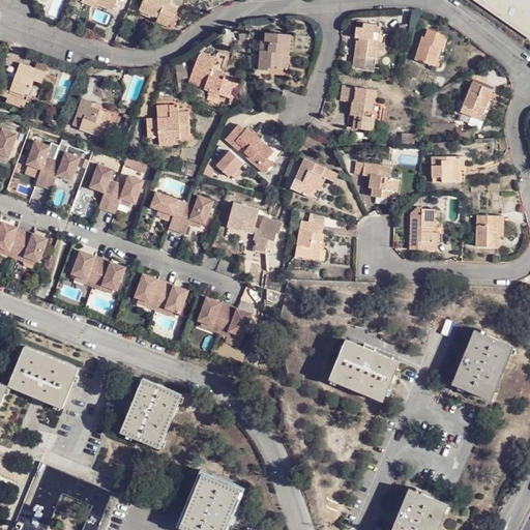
[(162,16),(167,19),(173,9),(162,4),(165,0),(137,0),(133,7),(157,23),(162,16)]
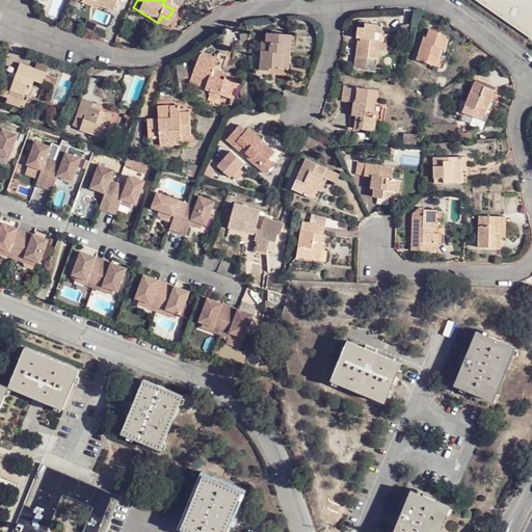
[(531,0),(476,0),(531,36),(531,0)]
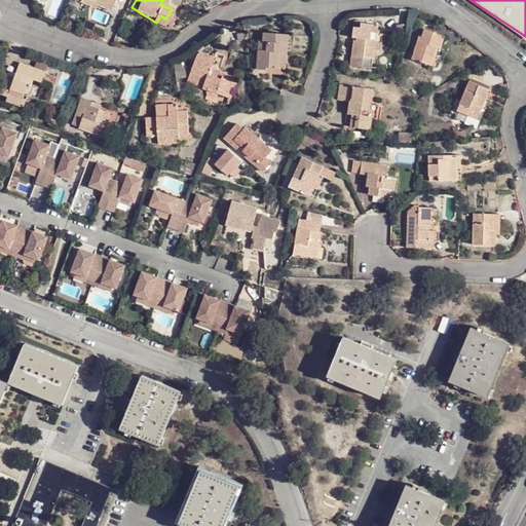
[(170,22),(165,19),(160,15),(156,23),(165,29),(170,22)]
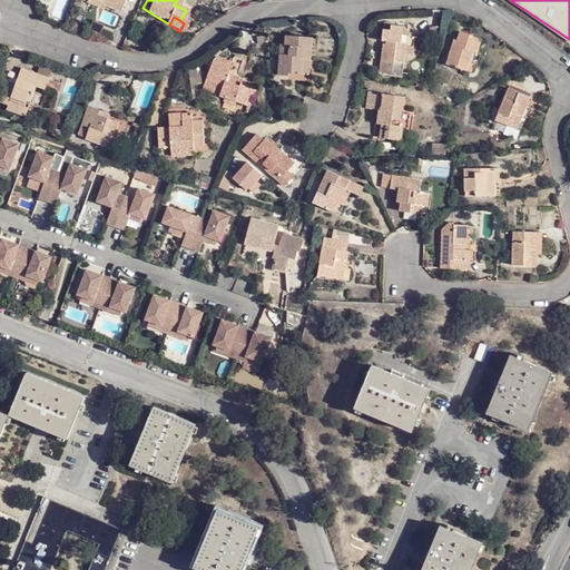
[(385,29),(376,28),(374,40),(379,41),(375,71),(400,74),(404,41),(395,41),(399,25),(386,23),(385,29)]
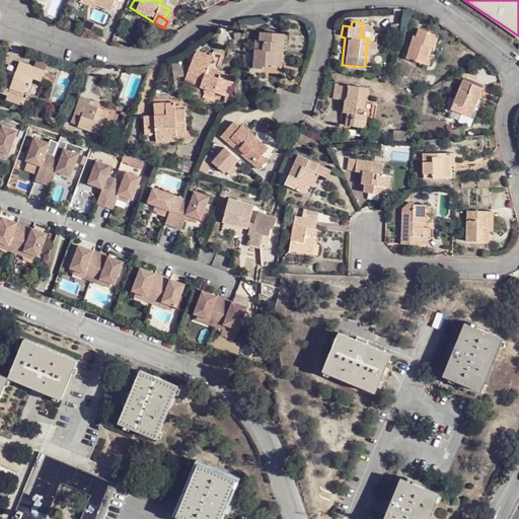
[(425,31),(415,29),(413,39),(406,36),(400,59),(421,66),(426,50),(430,51),(435,38),(423,34),(425,31)]
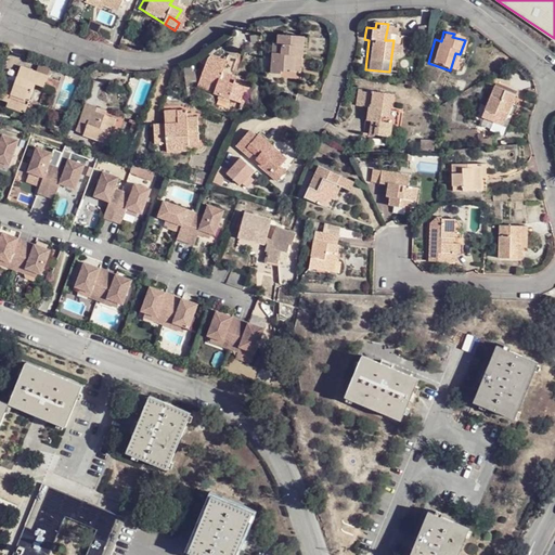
[(293,55),(302,56),(304,36),(276,33),(276,43),(270,41),(268,74),(281,75),(281,69),(291,71),(293,55)]
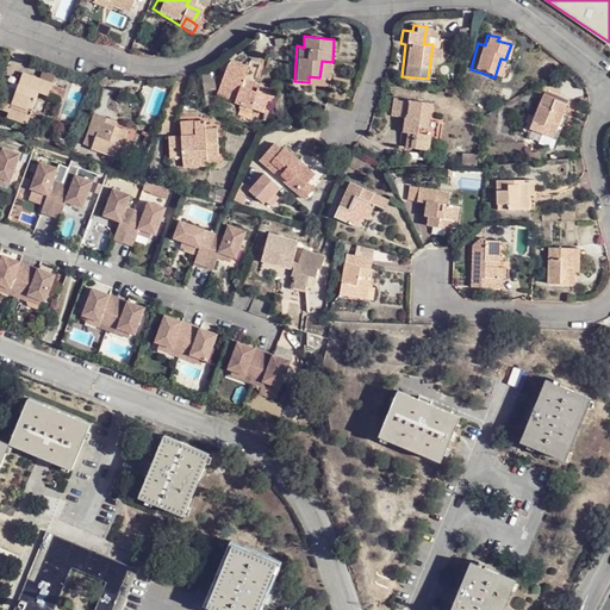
[(331,78),(332,62),(322,61),(319,78),(331,78)]
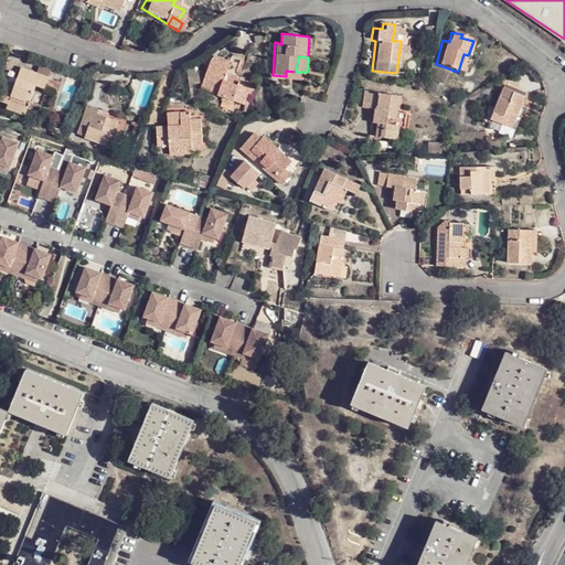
[(52,62),(39,57),(34,73),(46,76),(52,62)]
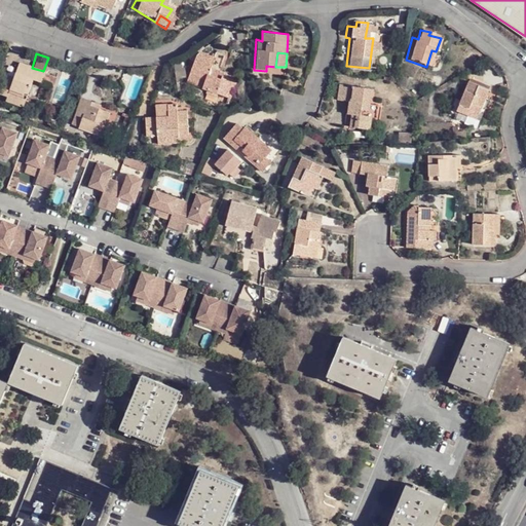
[(213,53),(208,69),(217,73),(222,58),(213,53)]
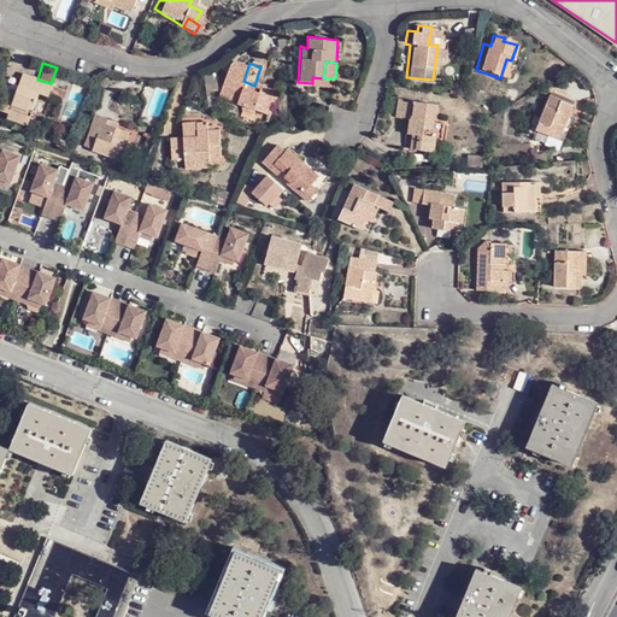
[(242,87),(244,81),(224,72),(218,87),(239,94),(235,105),(265,115),(274,93),(259,88),(259,94),(242,87)]
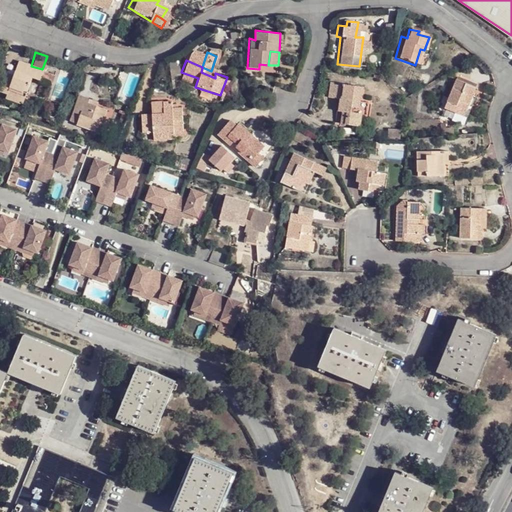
[(43,70),(42,69),(31,66),(20,63),(16,77),(5,73),(0,86),(0,93),(8,96),(9,91),(26,97),(32,78),(40,81),(43,70)]
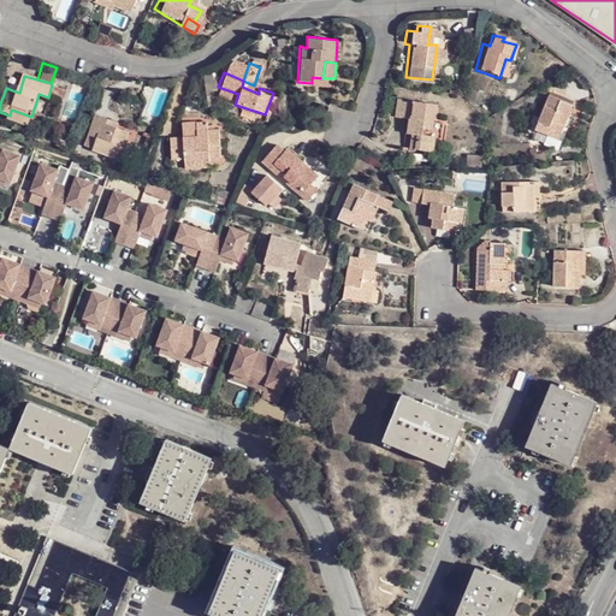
[(55,86),(53,94),(65,99),(67,90),(55,86)]
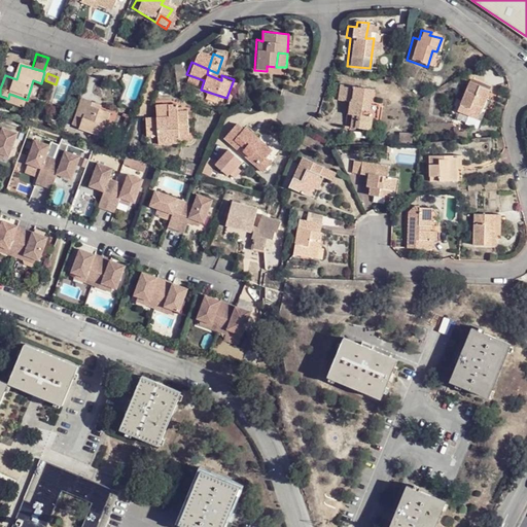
[(461,100),(467,105),(478,92),(460,77),(441,101),(452,111),(461,100)]
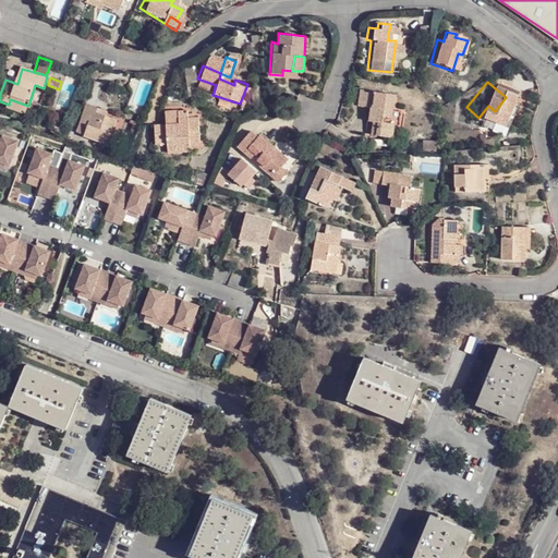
[(392,91),(359,88),(358,105),(368,105),(368,117),(378,118),(377,131),(393,132),(395,118),(386,118),(387,112),(392,112),(392,91)]
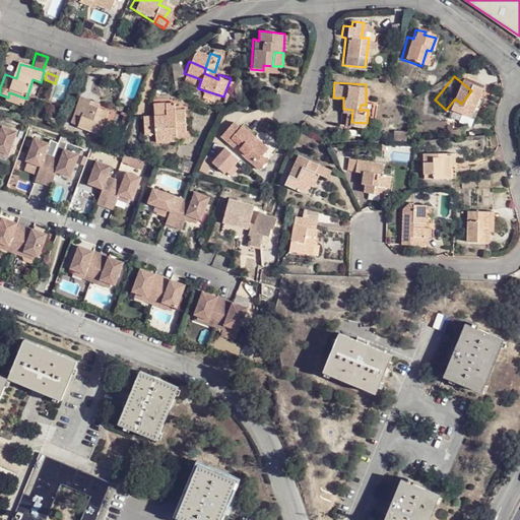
[(95,101),(81,95),(75,110),(83,112),(78,126),(103,134),(111,111),(93,105),(95,101)]
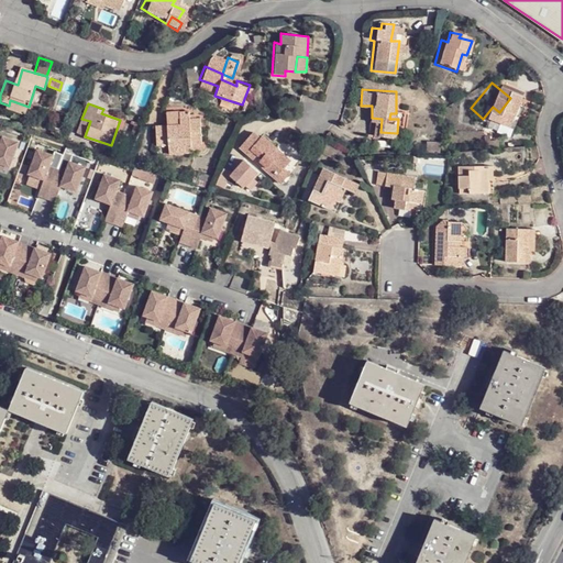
[(489,124),(499,112),(493,107),(483,119),(489,124)]
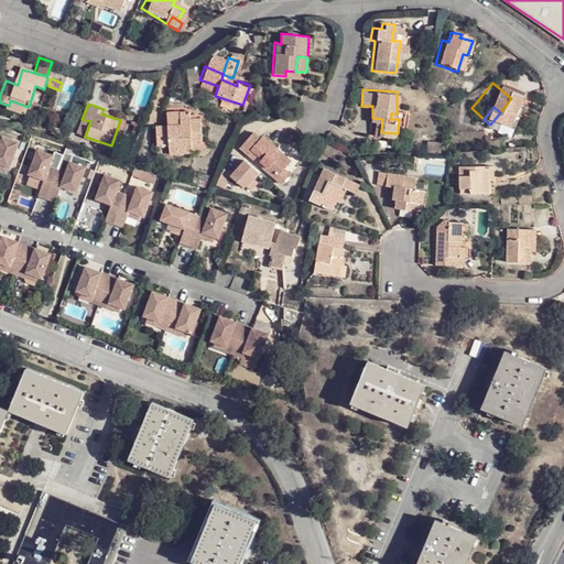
[(181,126),(155,127),(155,147),(190,143),(190,149),(203,148),(202,118),(179,119),(181,126)]
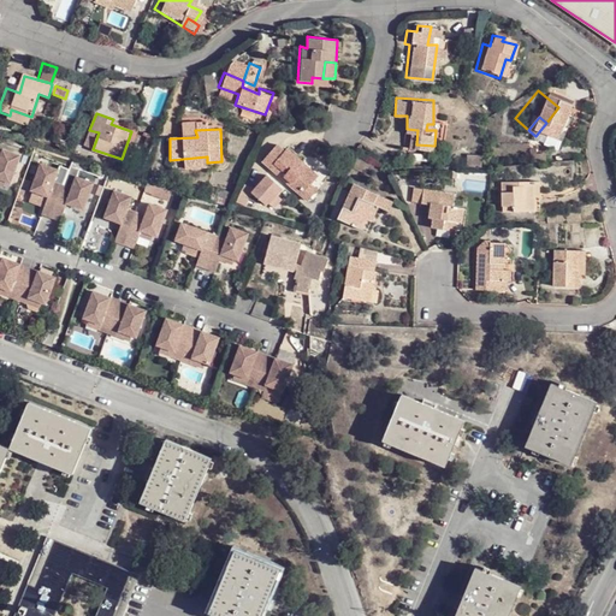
[(280,150),(274,143),(260,158),(306,202),(318,189),(312,184),(318,177),(285,146),(280,150)]
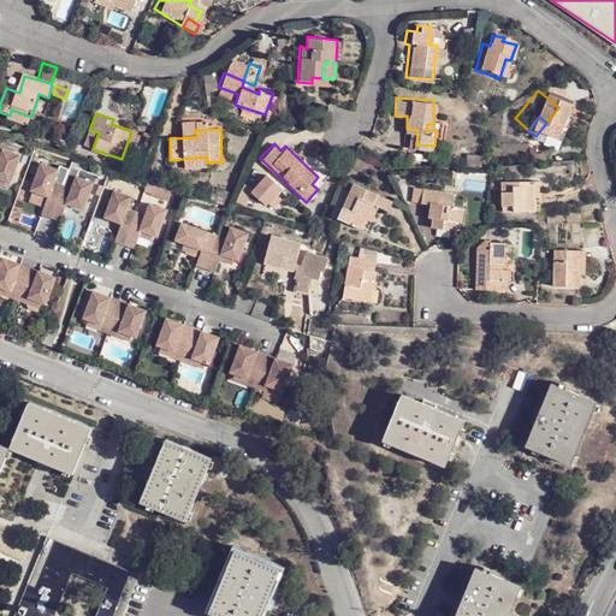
[(0,176),(4,178),(7,179),(17,153),(0,146),(0,176)]
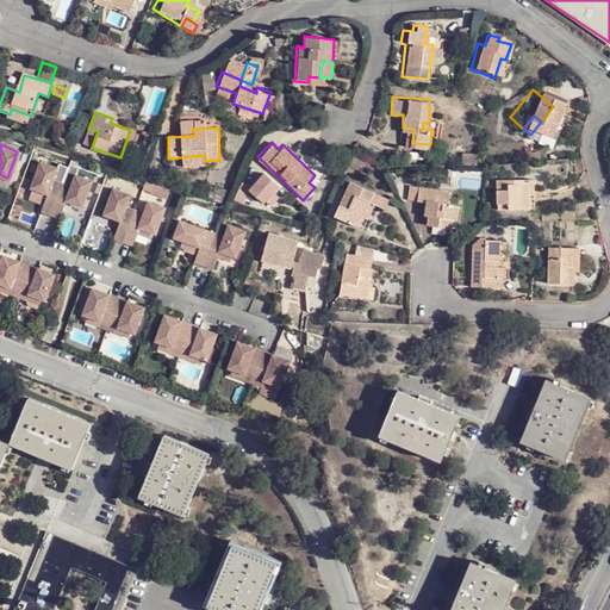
[(56,167),(38,160),(29,186),(32,187),(45,192),(43,198),(38,210),(48,213),(60,181),(51,178),(56,167)]
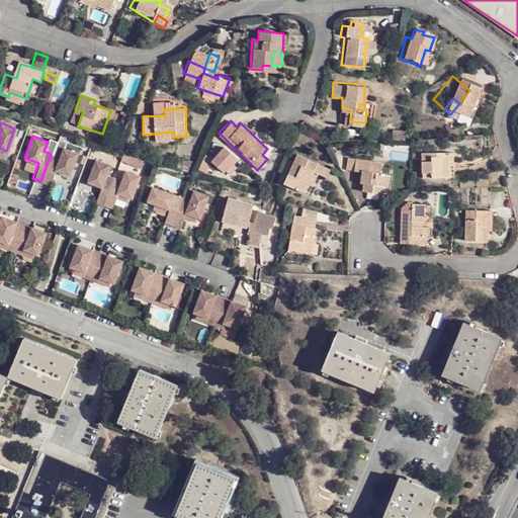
[(464,140),(464,148),(481,149),(481,140),(464,140)]
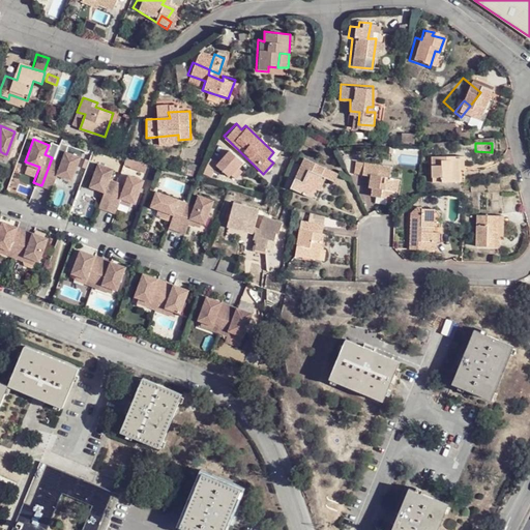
[(202,173),(209,178),(216,169),(234,182),(241,173),(237,169),(242,162),(227,149),(216,163),(212,159),(202,173)]
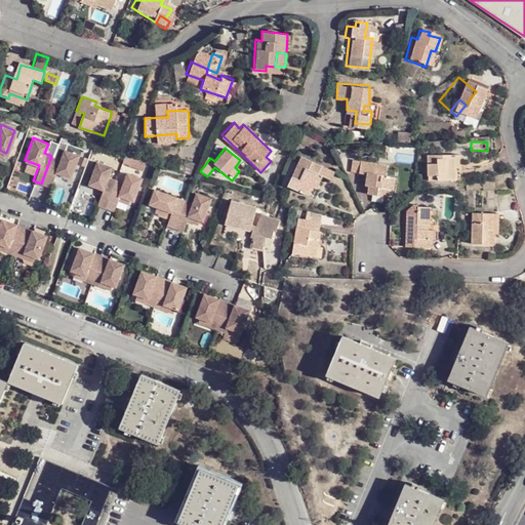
[(59,159),(51,156),(41,184),(49,187),(53,176),(55,171),(66,175),(70,176),(78,155),(64,149),(59,159)]
